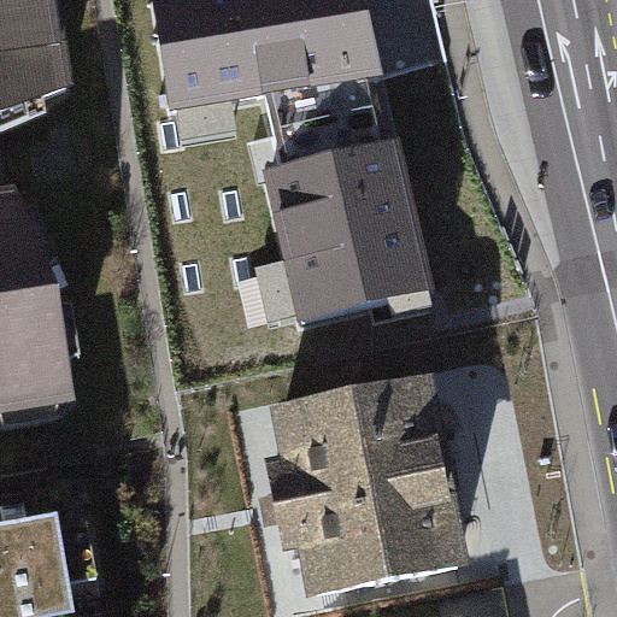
[(0,0),(0,118),(66,92),(52,0),(0,0)]
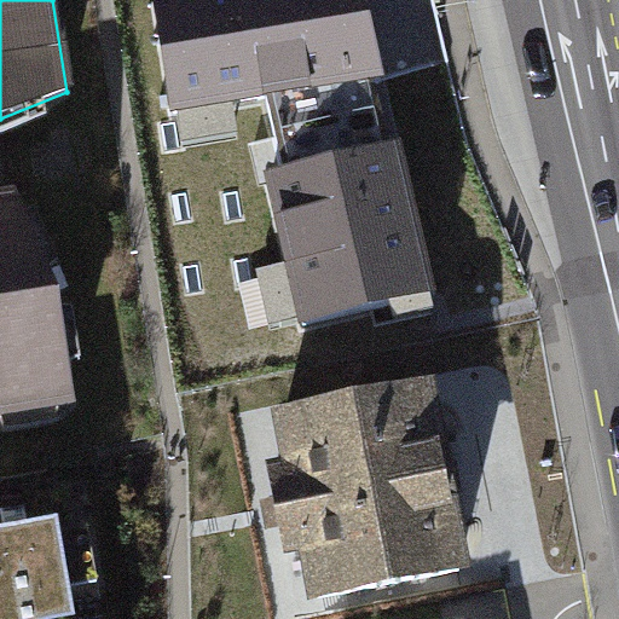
[(368,0),(152,0),(173,111),(382,75),(368,0)]
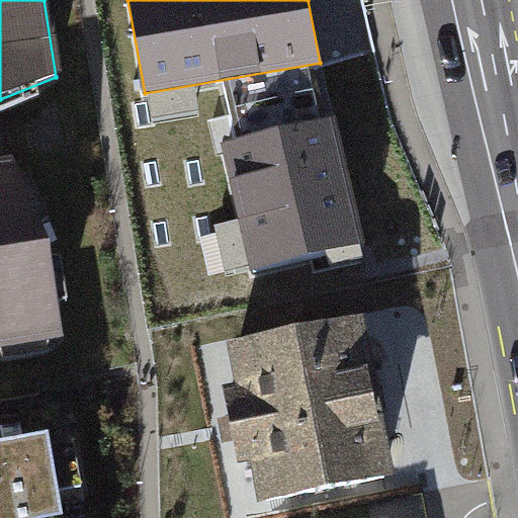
[(340,119),(224,145),(251,270),(367,245),(340,119)]
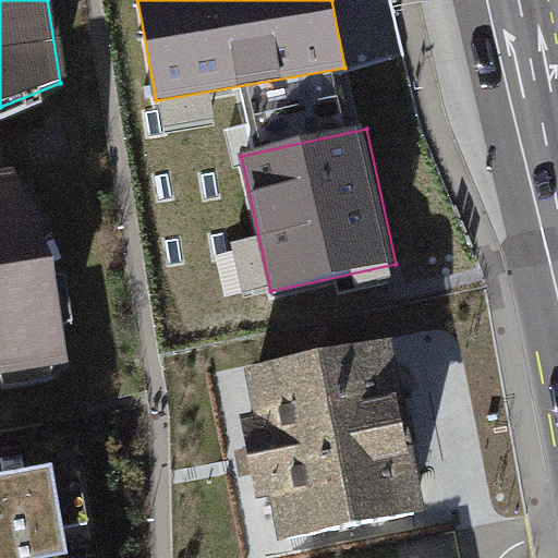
[(12,180),(0,181),(0,374),(65,364),(49,269),(12,180)]
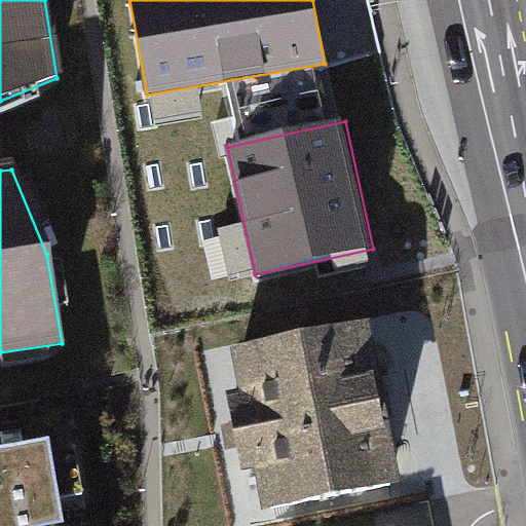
[(354,317),(234,341),(264,494),(384,471),(354,317)]
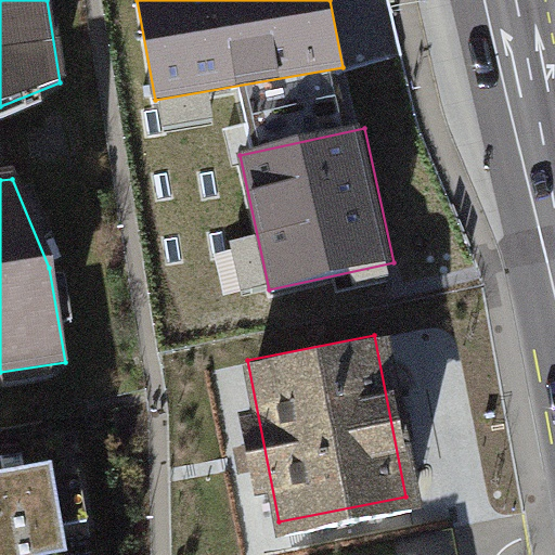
[(67,554),(52,469),(0,477),(0,554),(67,554)]
